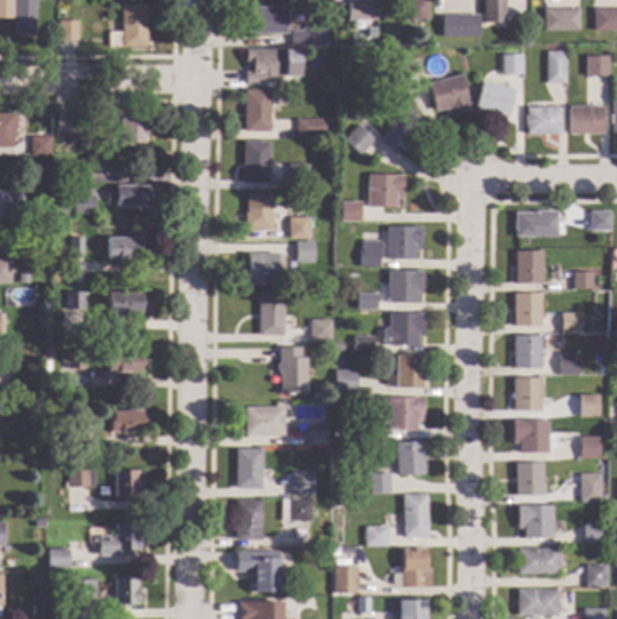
[(13,0),(13,16),(0,16),(0,0),(13,0)]
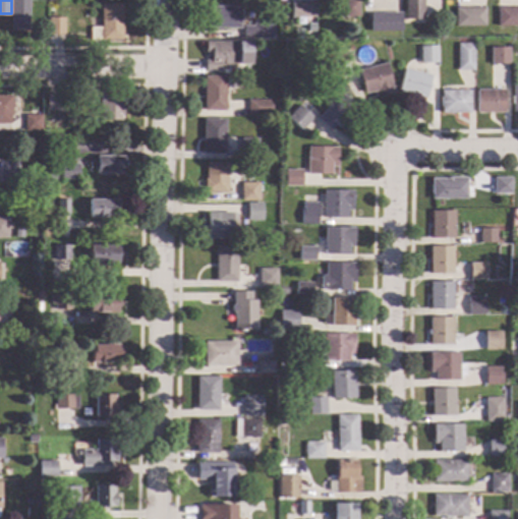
[(31,0),(31,29),(12,29),(12,0),(31,0)]
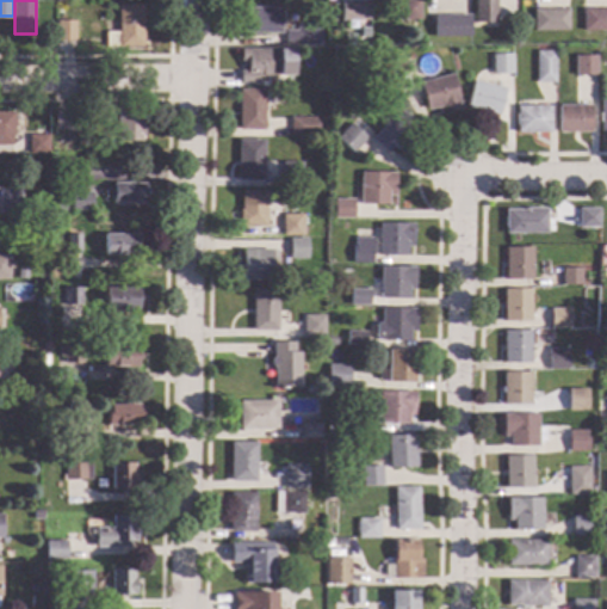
[(371,0),(371,18),(344,17),(344,0),(371,0)]
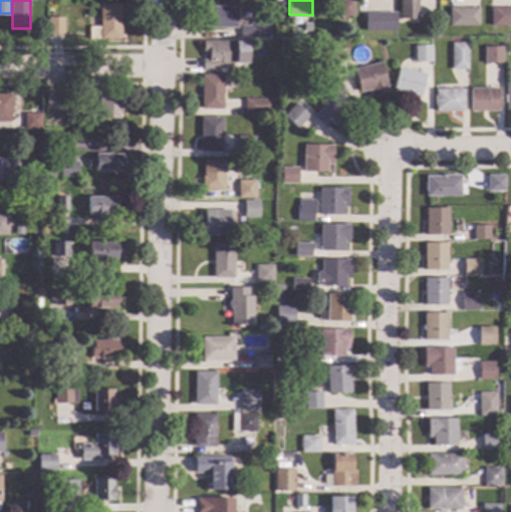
[(355,14),(337,14),(337,0),(355,0),(355,14)]
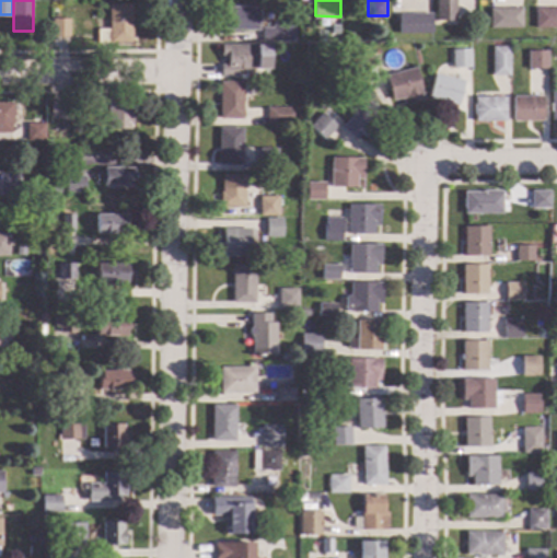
[(456,0),(456,20),(438,20),(437,0),(456,0)]
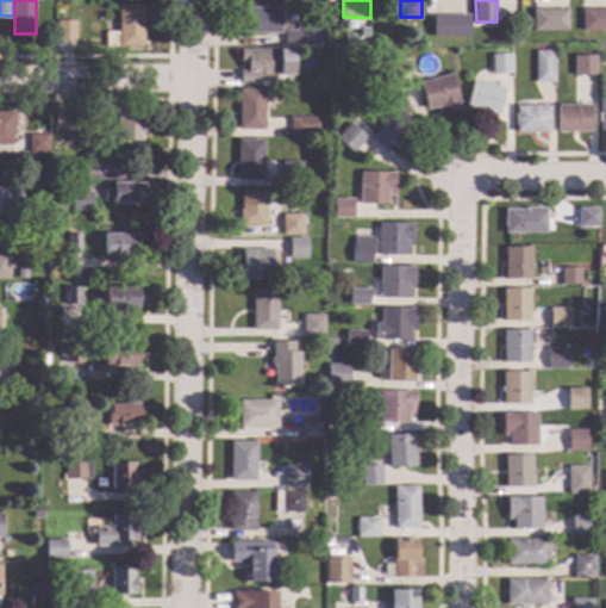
[(145,45),(107,45),(107,29),(120,29),(120,2),(147,2),(145,45)]
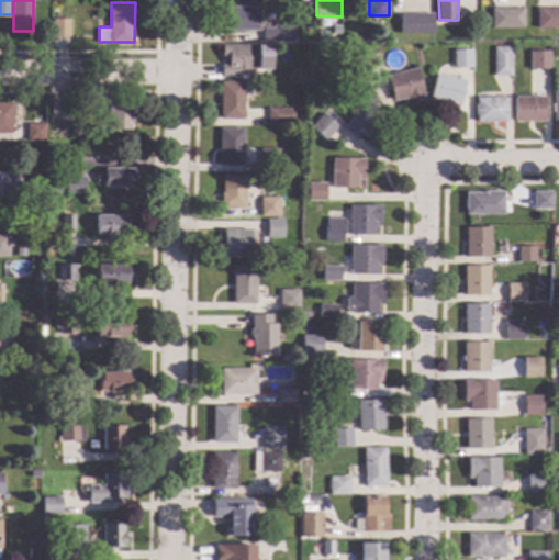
[(261,29),(224,28),(224,18),(226,18),(226,6),(261,6),(261,29)]
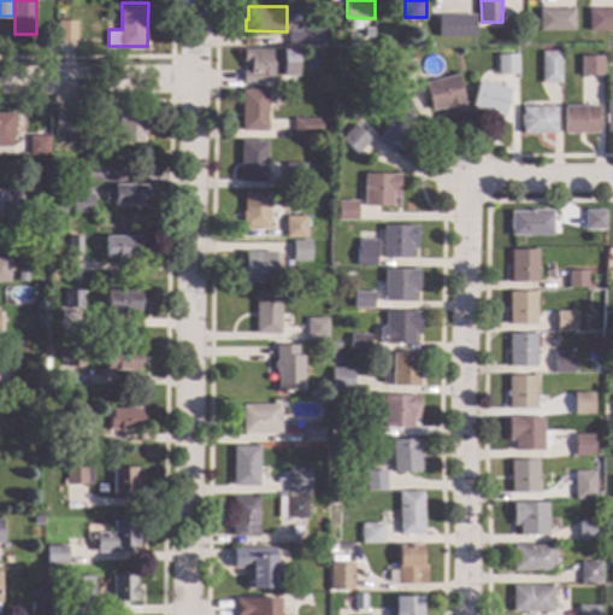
[(575,29),(541,29),(541,7),(575,7),(575,29)]
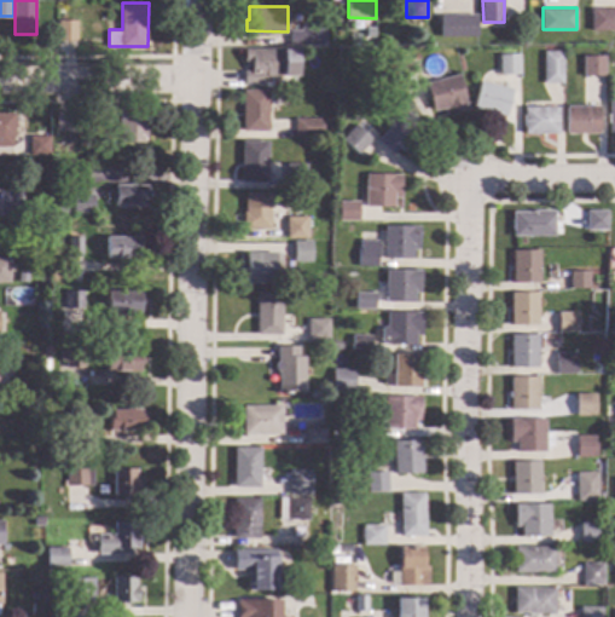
[(614,29),(592,29),(592,7),(614,7),(614,29)]
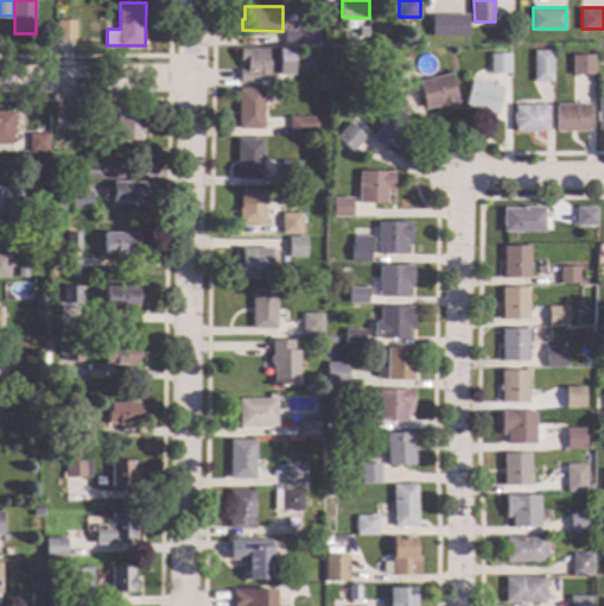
[(470,35),(433,33),(434,14),(470,14),(470,35)]
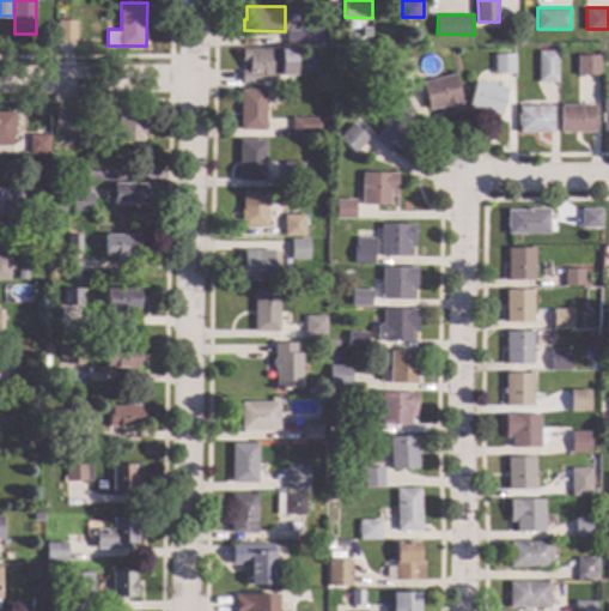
[(77,40),(59,40),(59,18),(78,19),(77,40)]
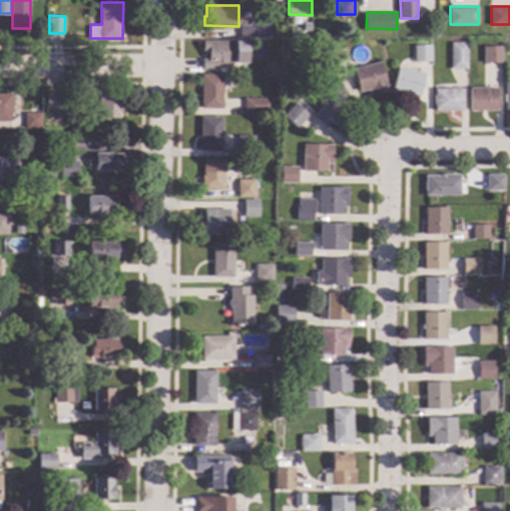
[(273,36),(241,36),(241,24),(252,24),(252,18),(272,19),(273,19),(273,36)]
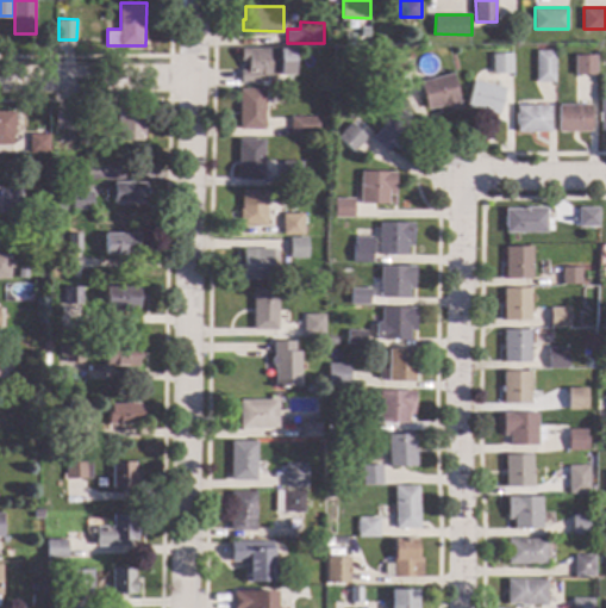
[(295,74),(264,73),(264,75),(261,75),(261,81),(243,80),(243,69),(249,69),(250,59),(243,59),(244,48),(297,49),(295,74)]
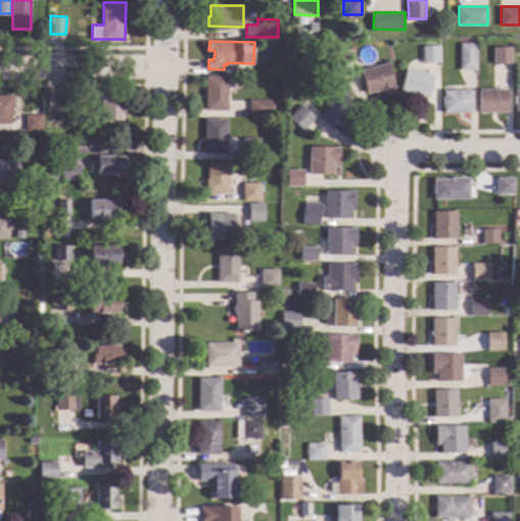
[(477,69),(462,69),(462,43),(477,43),(477,69)]
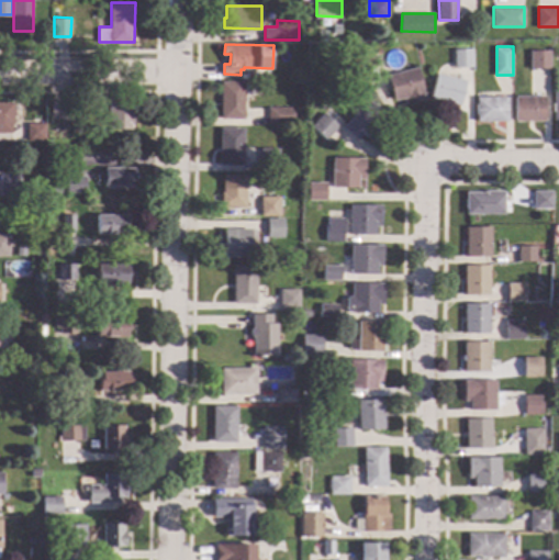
[(474,66),(456,66),(456,49),(474,48),(474,66)]
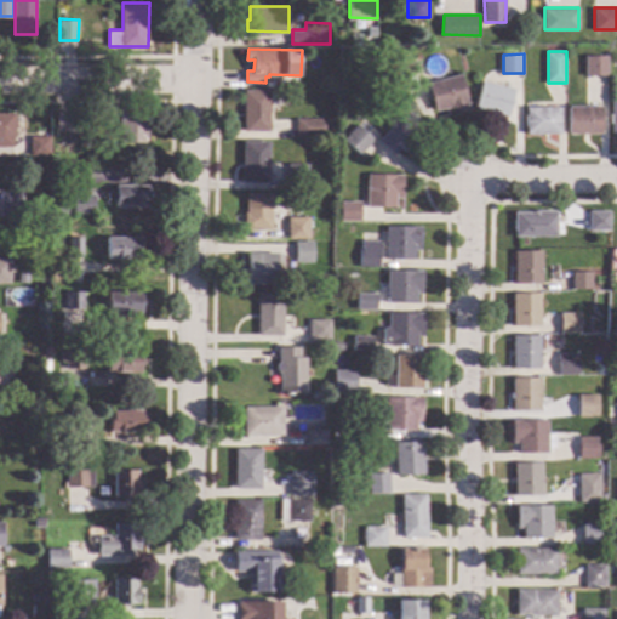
[(607,56),(609,74),(587,74),(586,56),(607,56)]
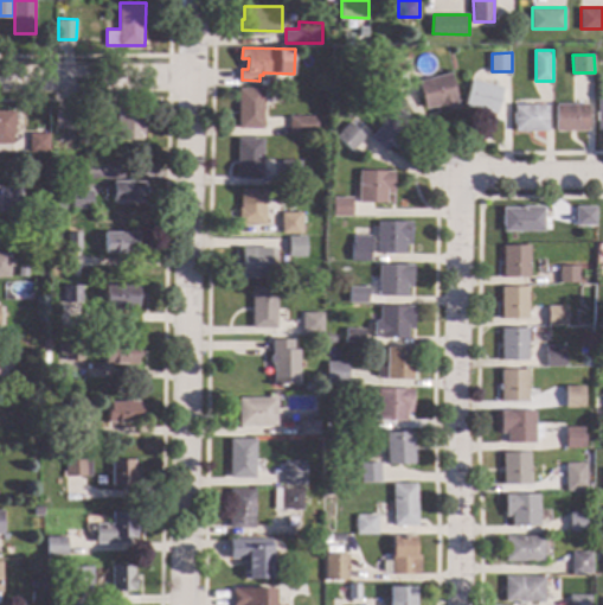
[(435,76),(451,72),(460,106),(438,110),(437,104),(427,107),(419,80),(423,78),(422,74),(434,71),(435,76)]
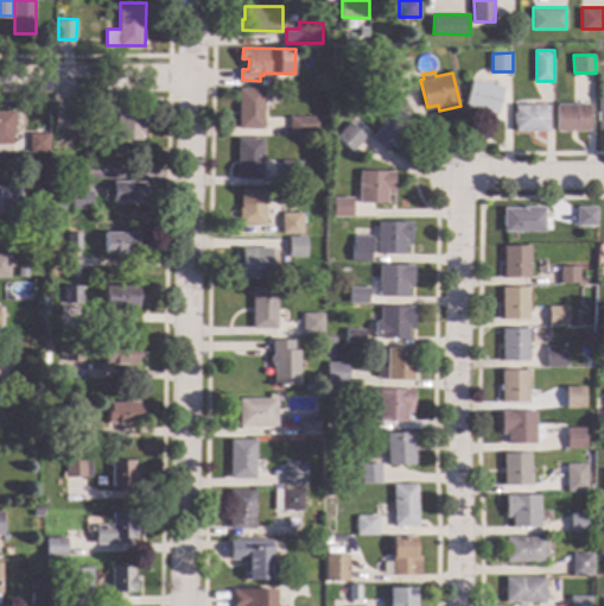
[(504,87),(498,113),(466,106),(474,80),(504,87)]
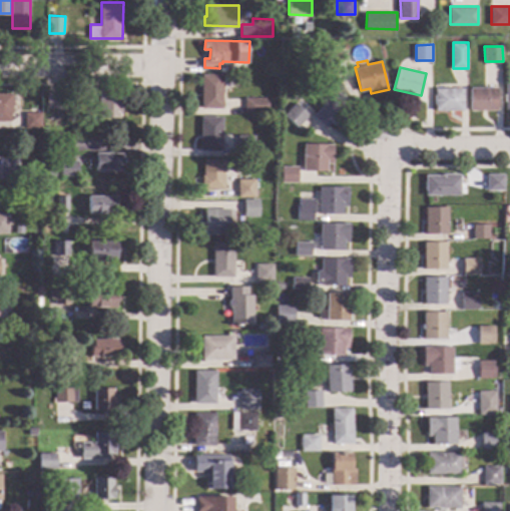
[(224,107),(202,106),(203,74),(224,74),(224,107)]
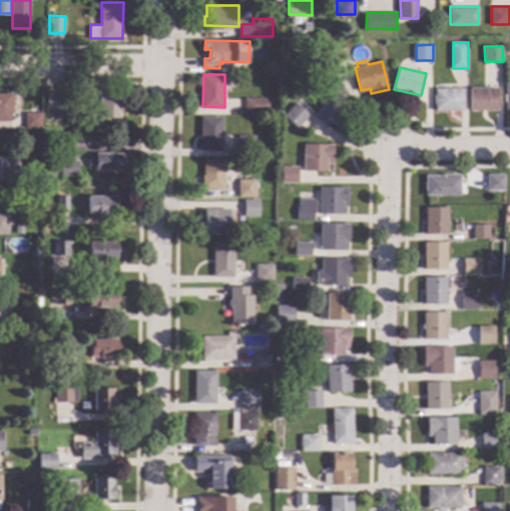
[(496,86),(497,86),(498,109),(471,110),(471,87),(486,87),(486,80),(496,80),(496,86)]
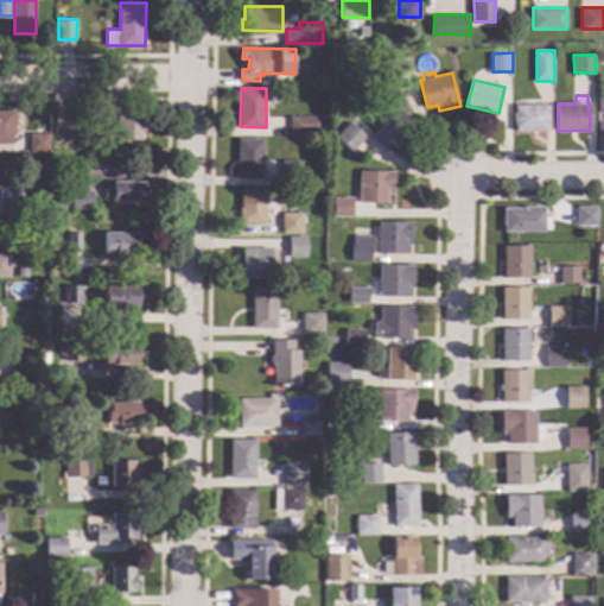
[(535,103),(550,103),(550,131),(516,131),(516,99),(535,99),(535,103)]
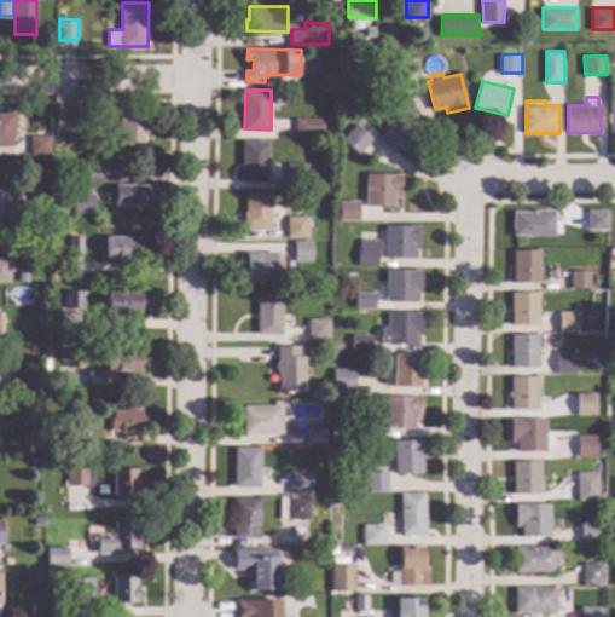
[(149,142),(121,140),(122,107),(150,108),(149,142)]
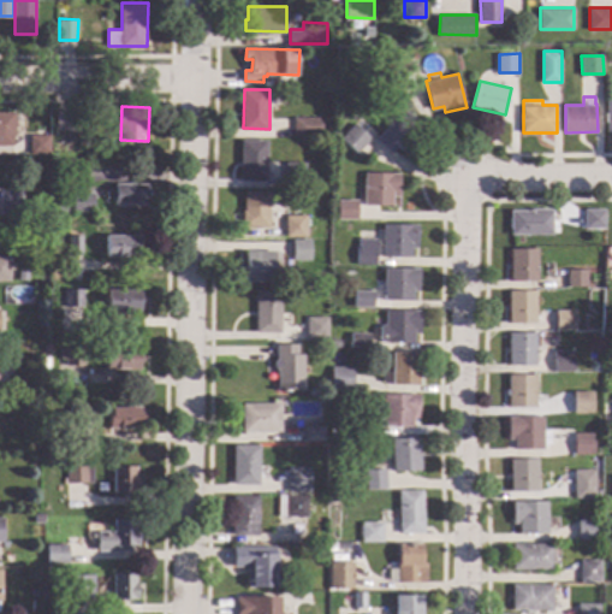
[(425,127),(403,151),(398,146),(392,152),(376,139),(404,107),(425,127)]
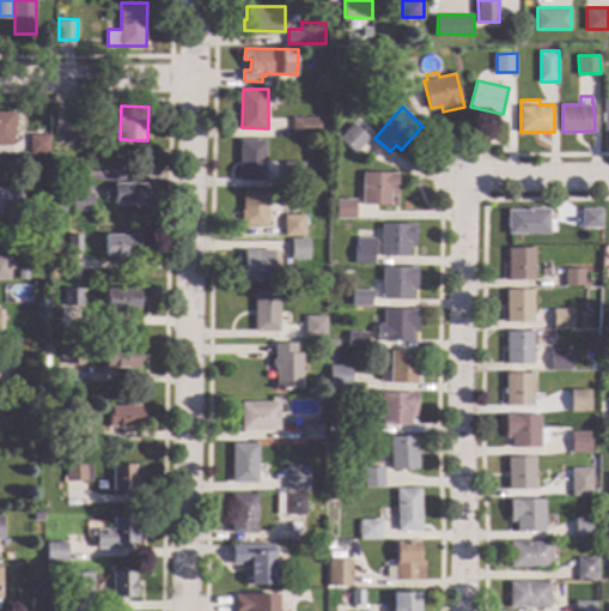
[(16,134),(0,133),(0,112),(13,113),(16,113),(16,134)]
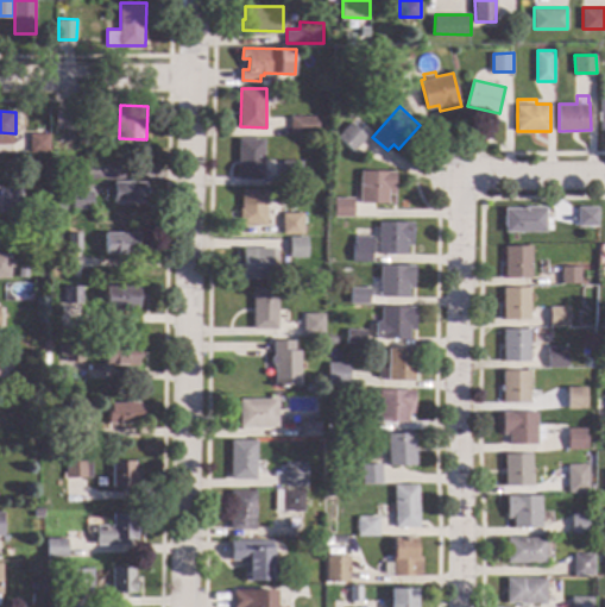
[(75,127),(57,127),(57,111),(73,111),(75,111),(75,127)]
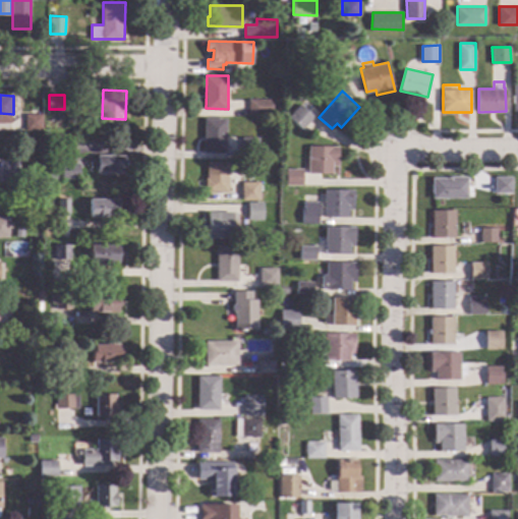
[(278,114),(251,114),(251,99),(278,99),(278,114)]
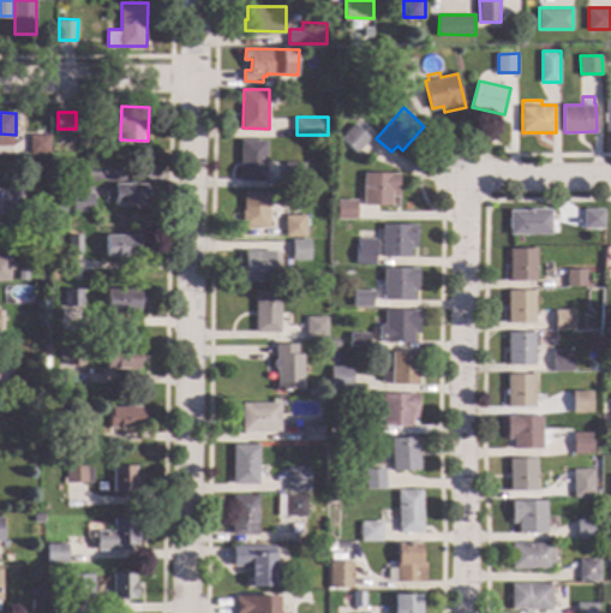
[(371,136),(358,152),(342,137),(355,123),(371,136)]
